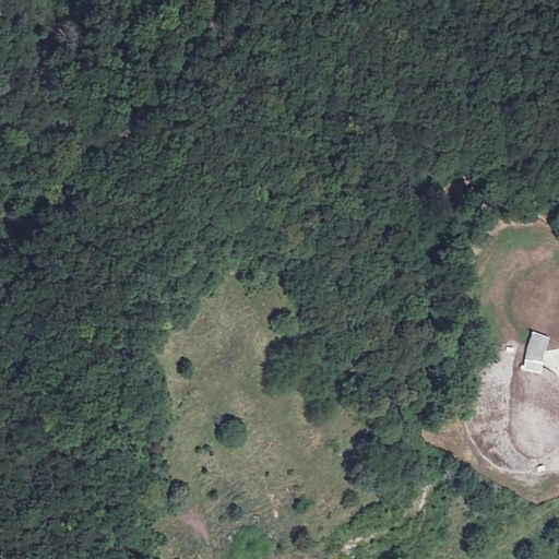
[(558,288),(557,288),(543,317),(558,324),(558,288)]
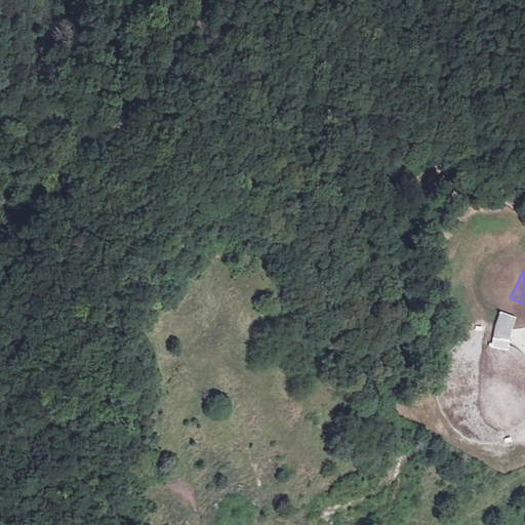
[(472,295),(485,297),(486,289),(474,286),(472,295)]
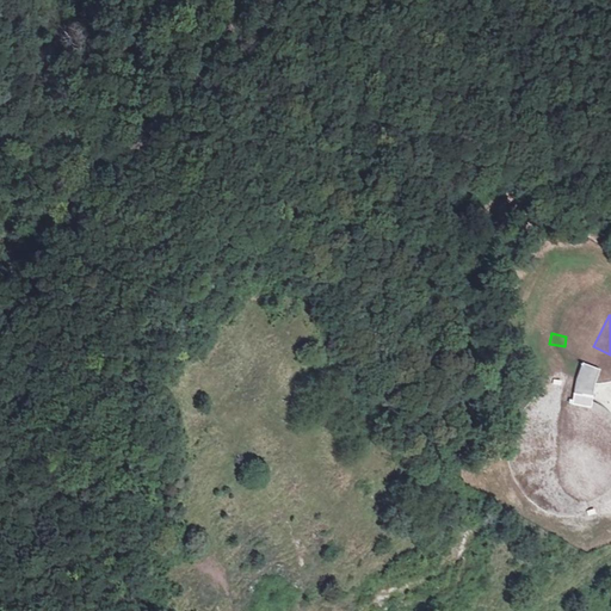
[(599,370),(582,363),(575,380),(573,394),(591,397),(594,384),(599,370)]
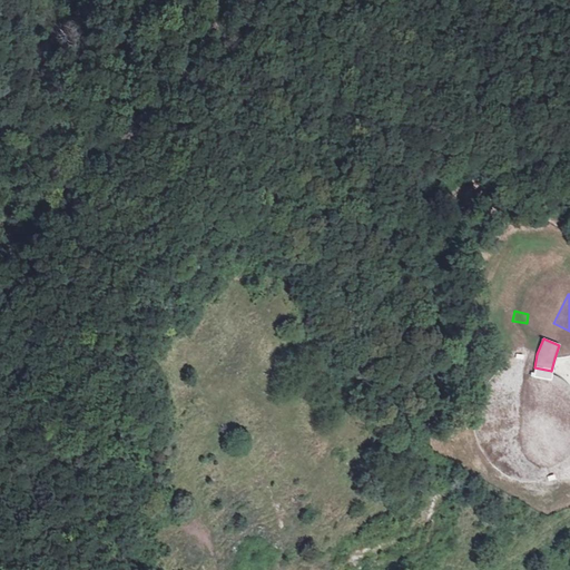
[(482,440),(493,471),(539,478),(538,473),(531,472),(540,410),(551,406),(556,406),(560,379),(549,376),(548,385),(556,386),(553,400),(539,399),(539,392),(534,380),(529,382),(527,392),(524,384),(516,383),(519,392),(494,401),(498,411),(484,410),(482,432),(483,434),(482,440)]
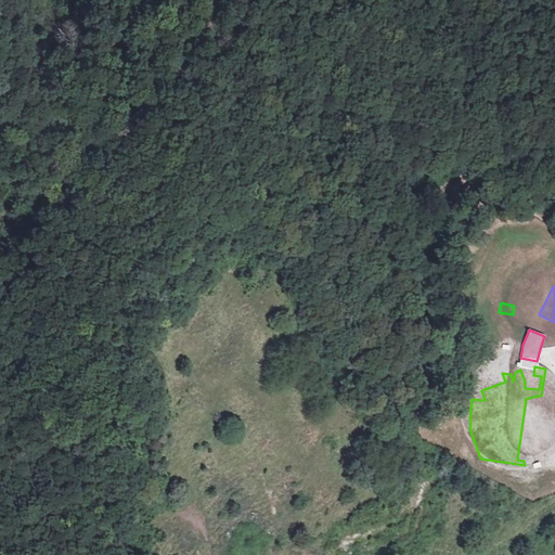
[(554,475),(554,448),(542,462),(554,475)]
